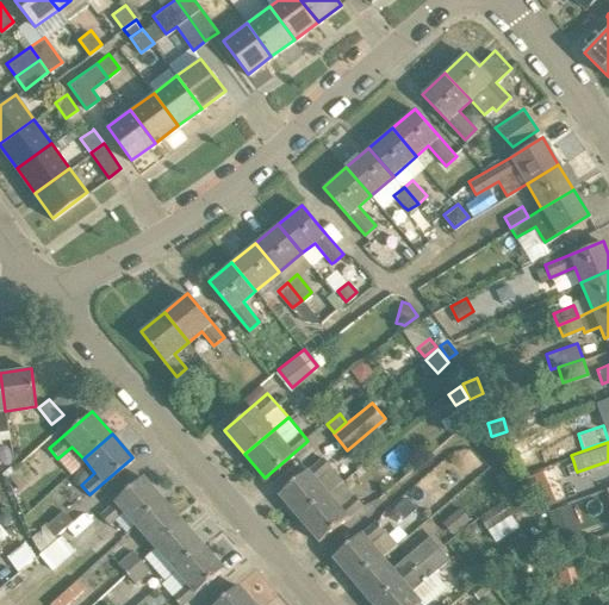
[(278,493),(298,517),(328,492),(342,479),(322,455),(278,493)]
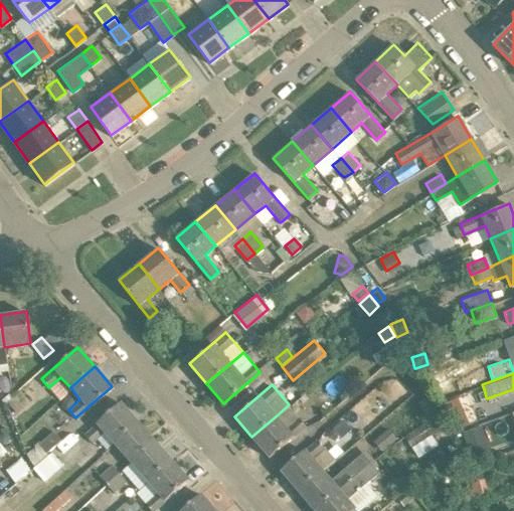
[(30,395),(22,386),(6,400),(13,409),(30,395)]
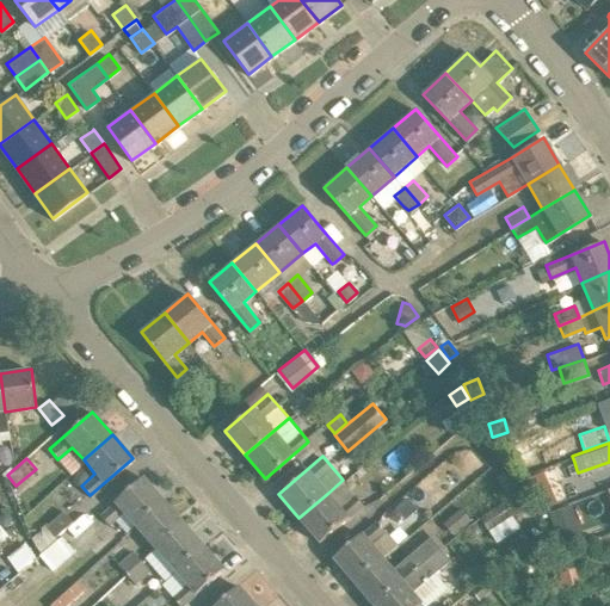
[(574,462),(567,464),(570,472),(577,470),(574,462)]
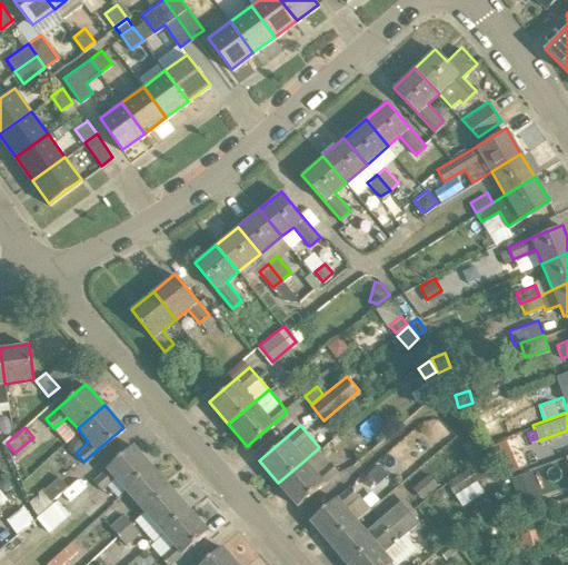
[(472,462),(486,454),(475,435),(461,443),(472,462)]
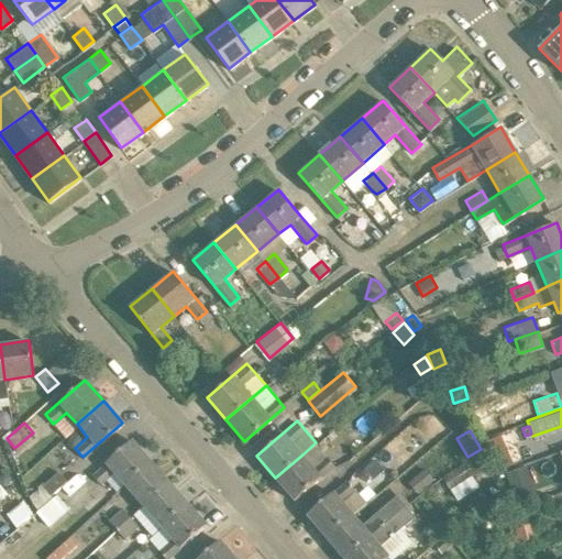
[(486,439),(493,453),(507,448),(500,433),(486,439)]
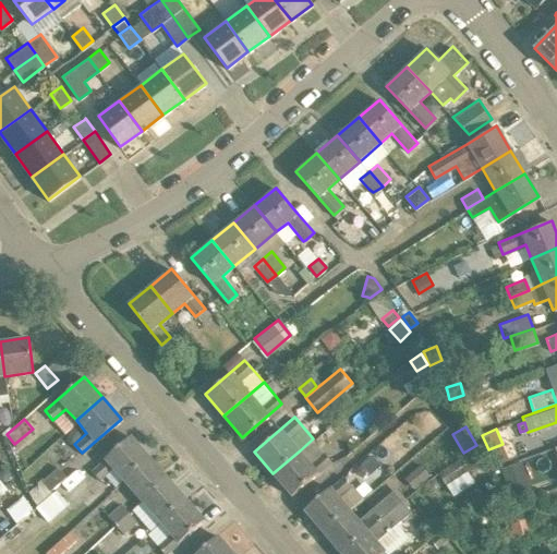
[(130,435),(92,470),(99,480),(105,474),(116,486),(122,480),(148,456),(130,435)]
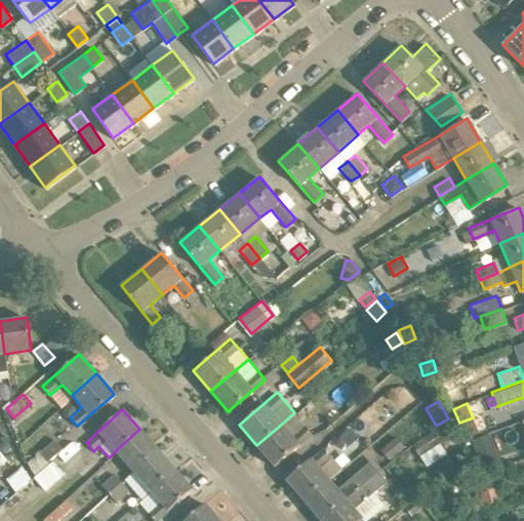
[(274,466),(312,433),(304,425),(307,423),(296,411),(294,412),(282,424),(256,445),(274,466)]
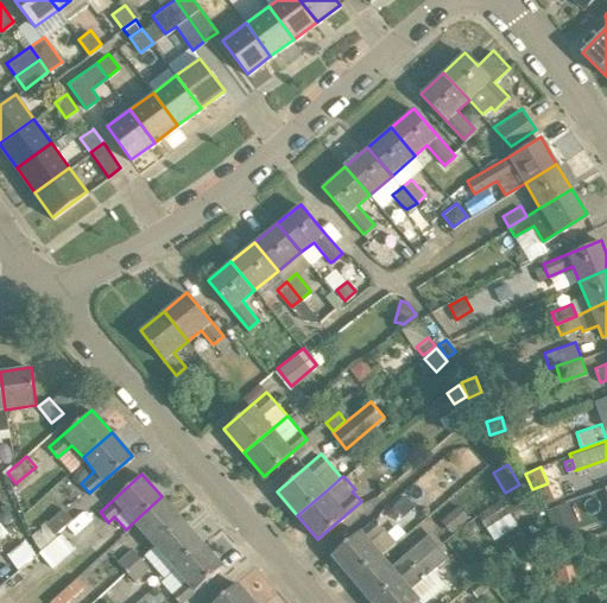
[(510,490),(487,503),(476,513),(485,527),(497,519),(519,506),(510,490)]
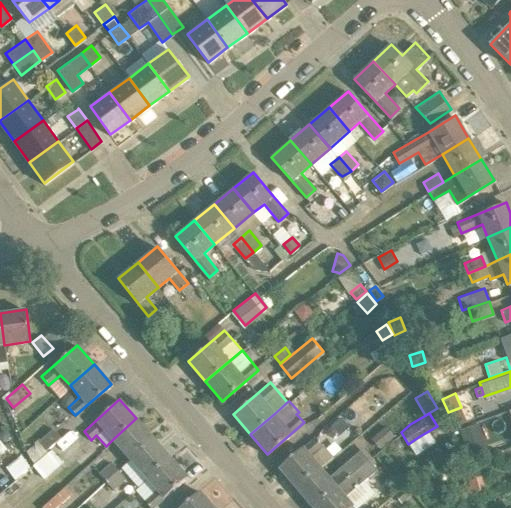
[(341,415),(331,424),(339,433),(349,425),(341,415)]
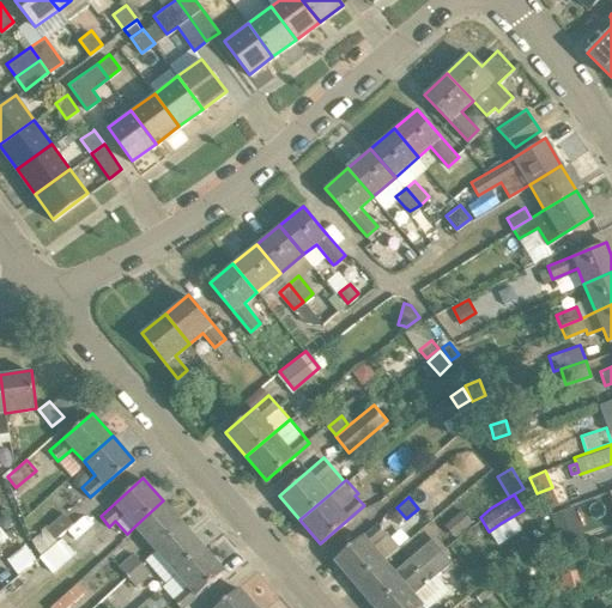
[(183,523),(163,500),(134,527),(153,549),(183,523)]
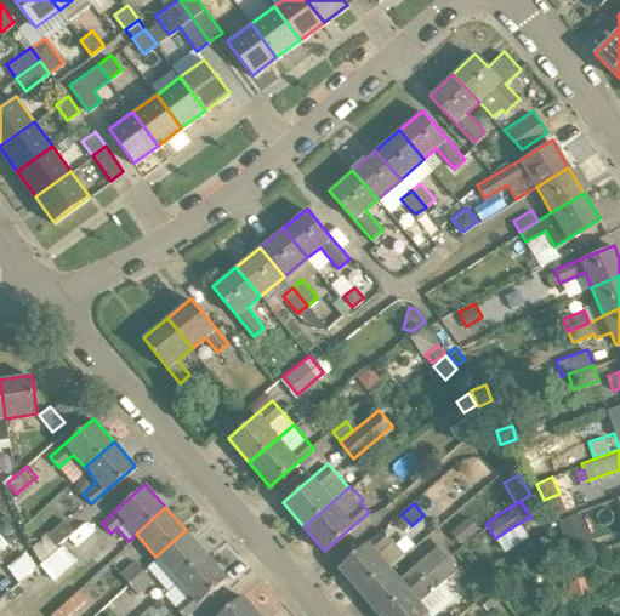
[(557,519),(564,541),(587,532),(580,511),(557,519)]
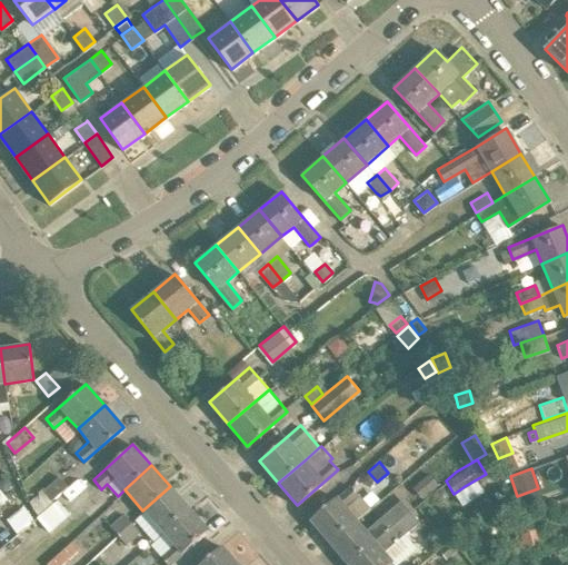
[(421,497),(437,484),(427,473),(412,486),(421,497)]
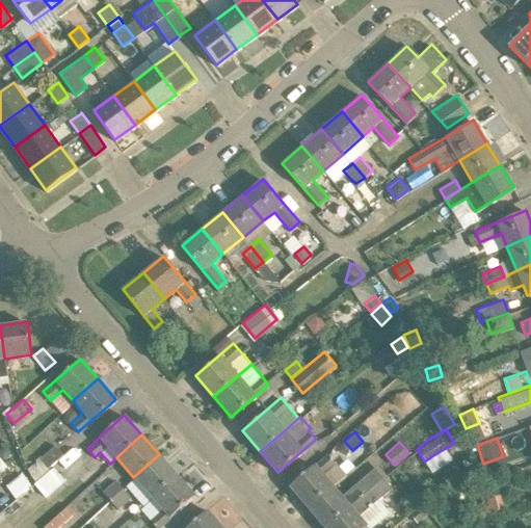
[(54,444),(38,457),(31,464),(40,473),(47,467),(62,453),(54,444)]
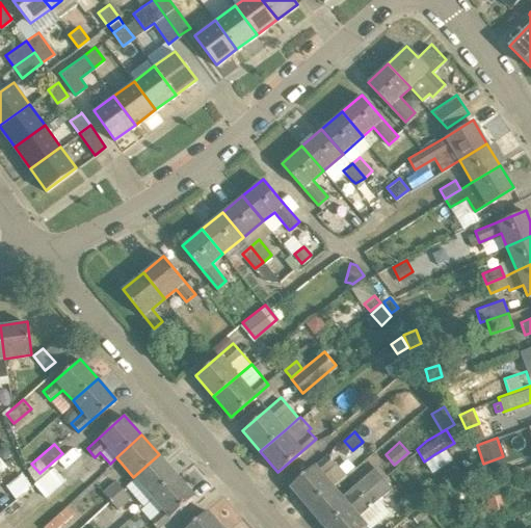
[(346,474),(326,452),(289,484),(309,507),(334,484),(346,474)]
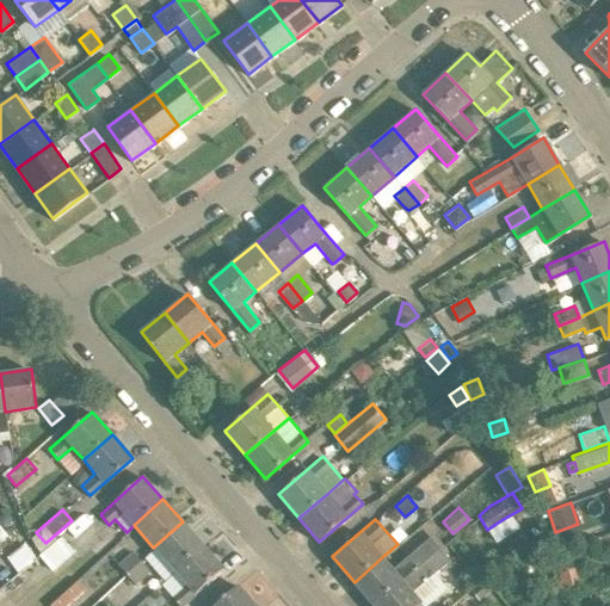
[(203,545),(183,521),(153,548),(174,572),(203,545)]
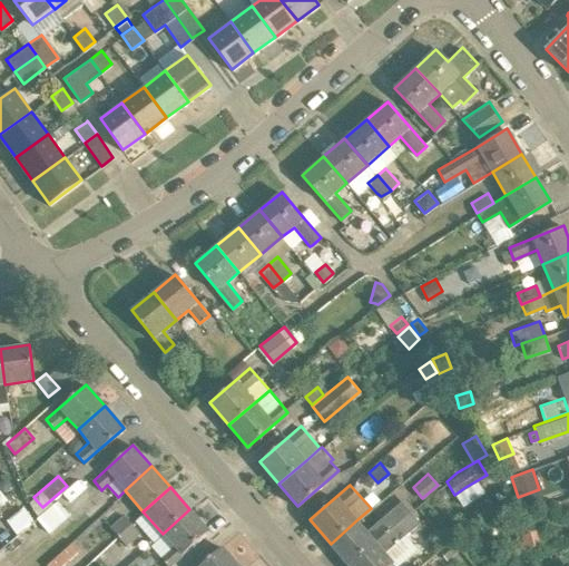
[(347,564),(410,511),(414,508),(404,497),(366,529),(357,519),(331,544),(347,564)]
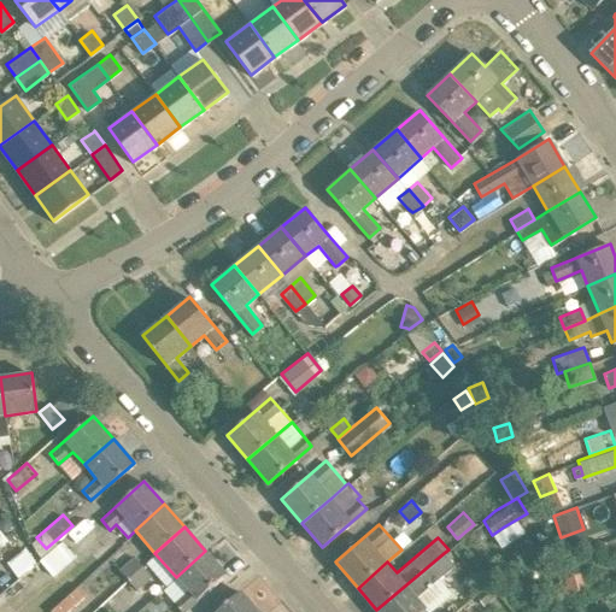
[(63,539),(57,543),(41,558),(40,558),(52,574),(75,553),(63,539)]
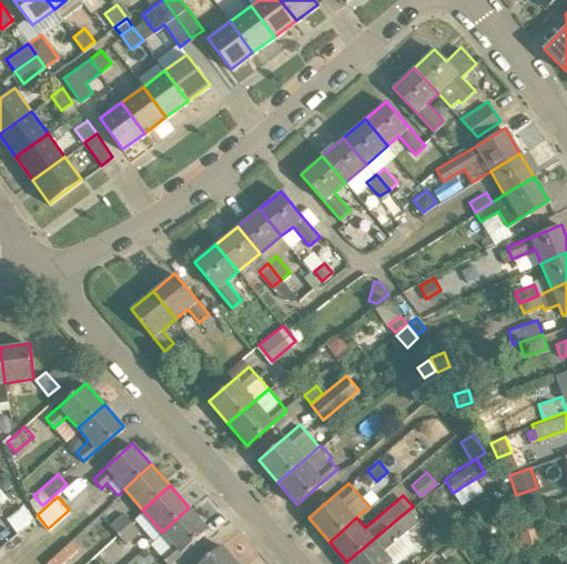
[(16,531),(33,517),(22,503),(6,516),(16,531)]
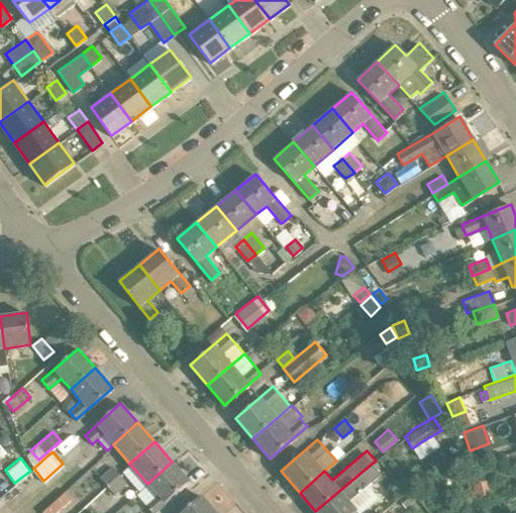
[(152,512),(189,481),(172,462),(147,484),(157,494),(144,505),(151,512),(152,512)]
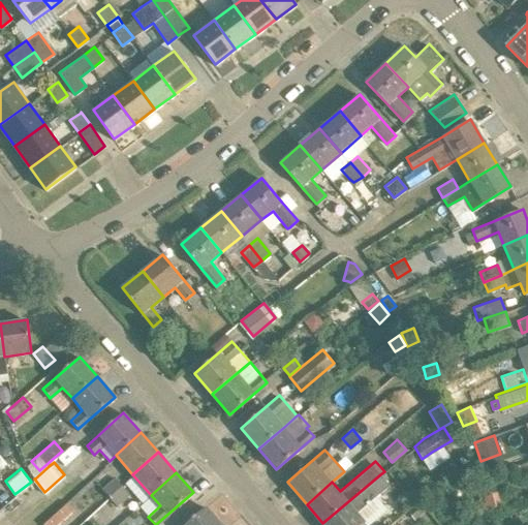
[(322,523),(323,524),(360,524),(365,521),(356,511),(389,484),(380,474),(322,523)]
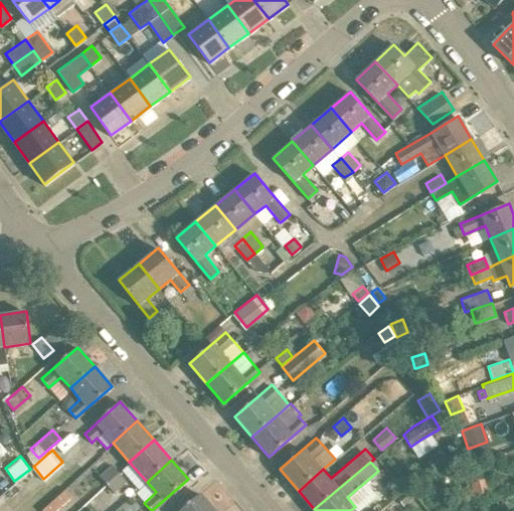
[(119,472),(112,464),(99,474),(107,484),(119,472)]
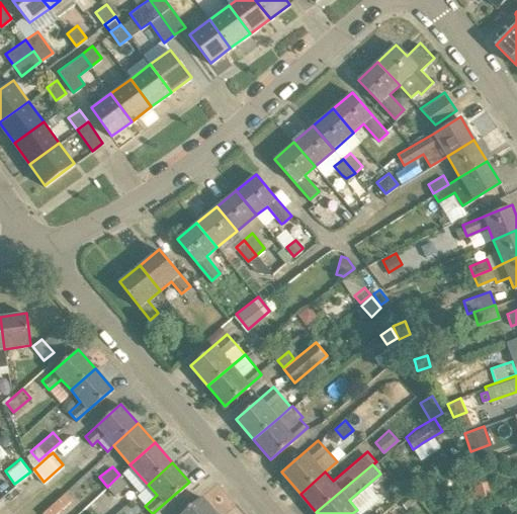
[(126,483),(119,475),(107,487),(113,495),(126,483)]
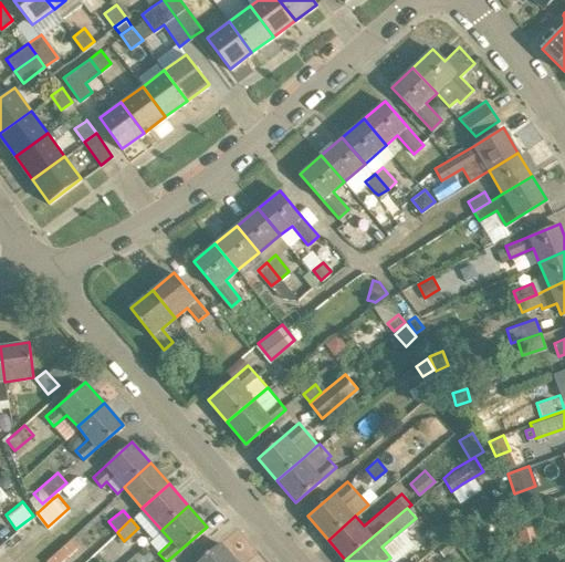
[(540,537),(536,524),(515,531),(520,543),(540,537)]
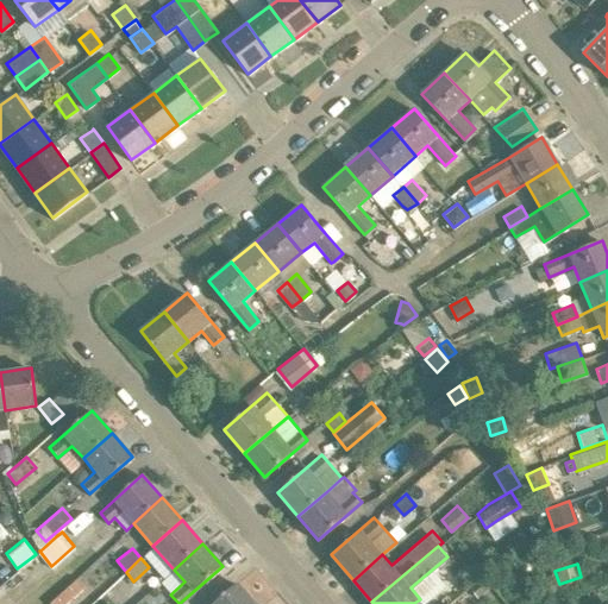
[(477,596),(491,583),(484,574),(469,586),(477,596)]
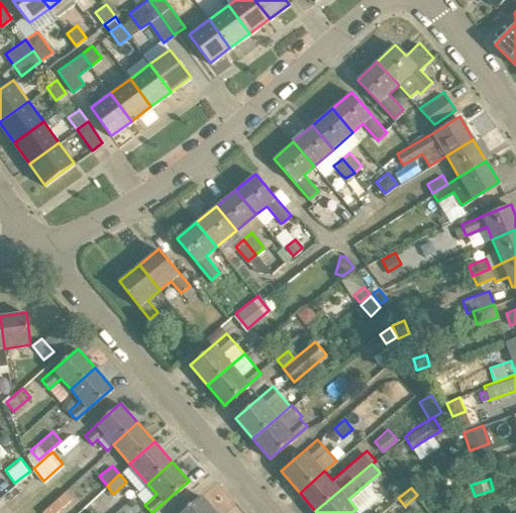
[(41,511),(43,512),(53,512),(72,496),(66,490),(41,511)]
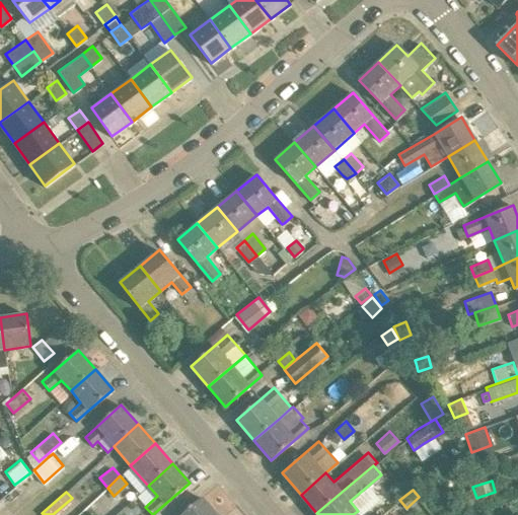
[(218,514),(203,497),(181,514),(218,514)]
